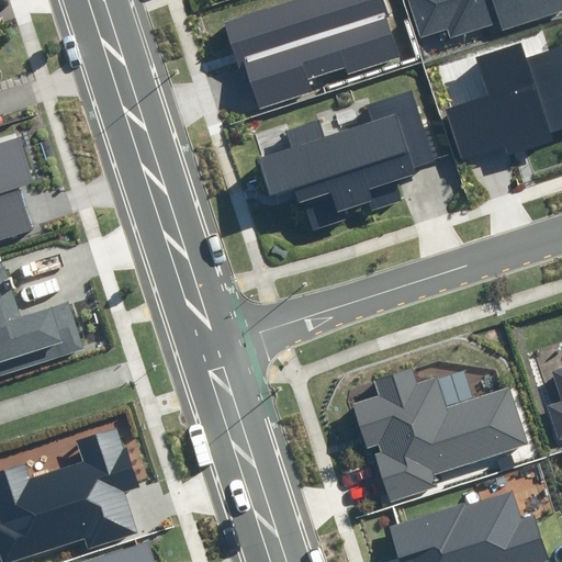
[(390,0),(296,0),(224,24),(242,75),(246,72),(259,110),(312,92),(308,80),(345,69),(347,75),(401,57),(388,17),(395,14),(390,0)]
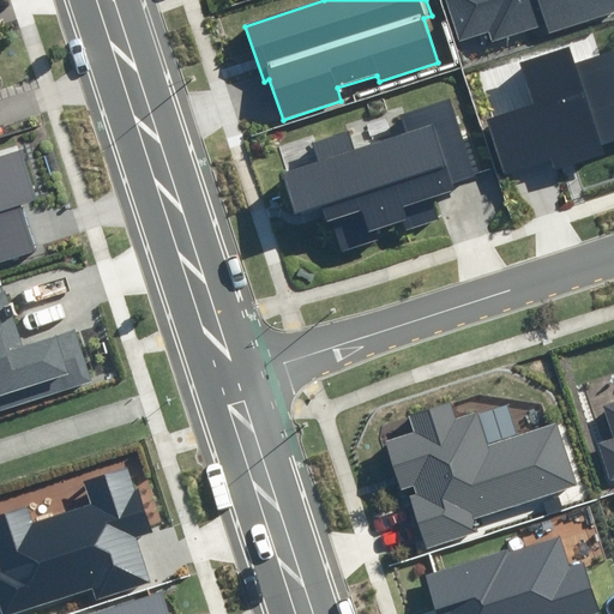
[(613,0),(450,0),(462,37),(487,30),(492,42),(547,24),(551,32),(613,11),(613,0)]
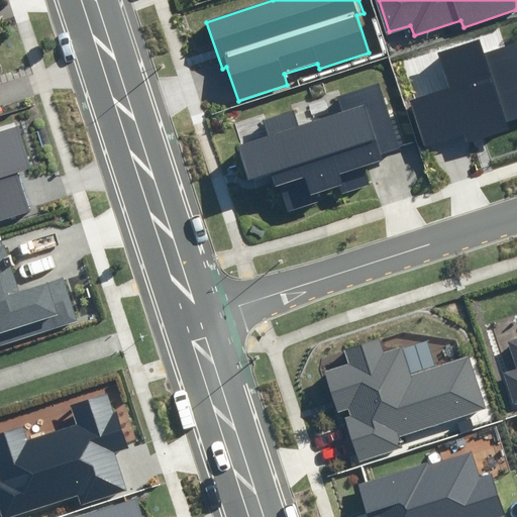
[(448,87),(409,100),(426,151),(462,139),(464,145),(510,129),(507,121),(516,117),(516,44),(483,57),(479,43),(439,58),(448,87)]
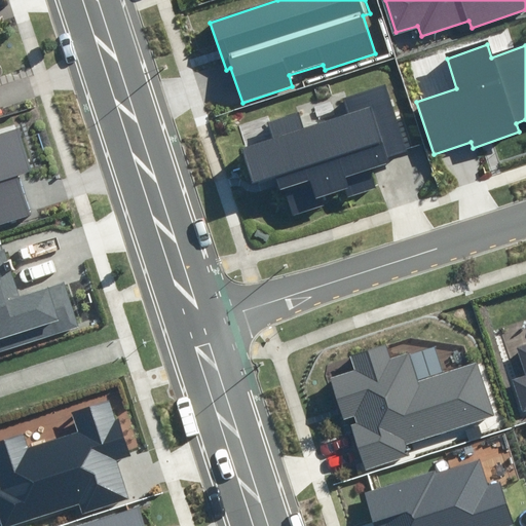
[(414,156),(388,79),(336,97),(341,111),(306,123),(301,108),(264,120),(269,137),(240,146),(253,182),(277,174),(282,186),(288,183),(297,210),(322,201),(320,194),(344,186),(348,196),(378,187),(372,170),(414,156)]
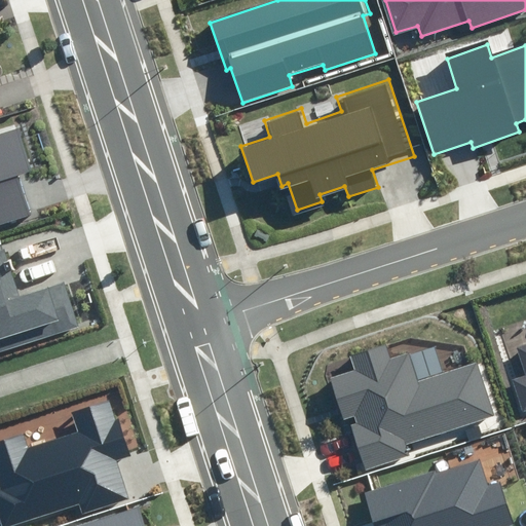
[(0,225),(31,216),(16,173),(31,167),(19,132),(0,138),(0,225)]
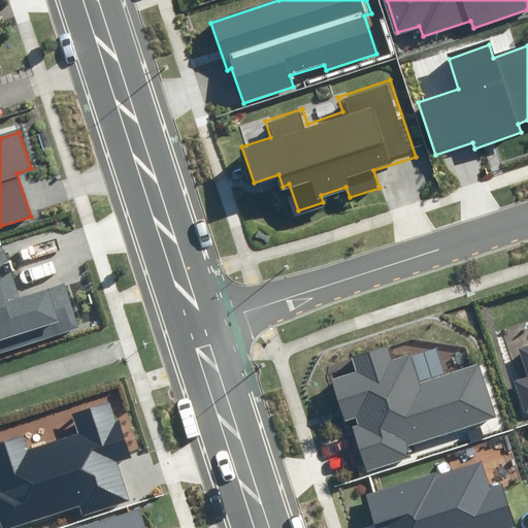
[(1,251),(0,251),(0,353),(81,327),(67,284),(17,300),(1,251)]
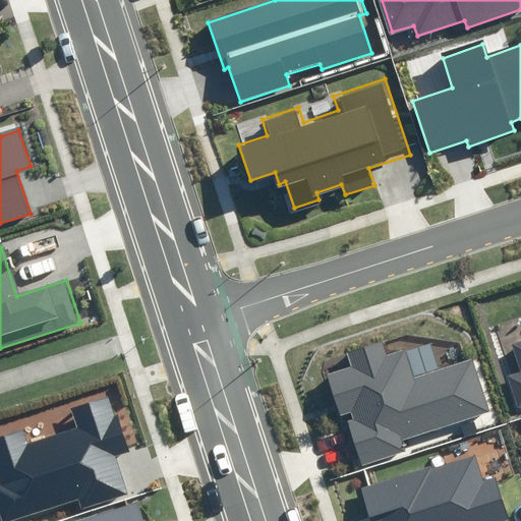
[(519,372),(506,377),(517,409),(520,407),(520,342),(510,346),(519,372)]
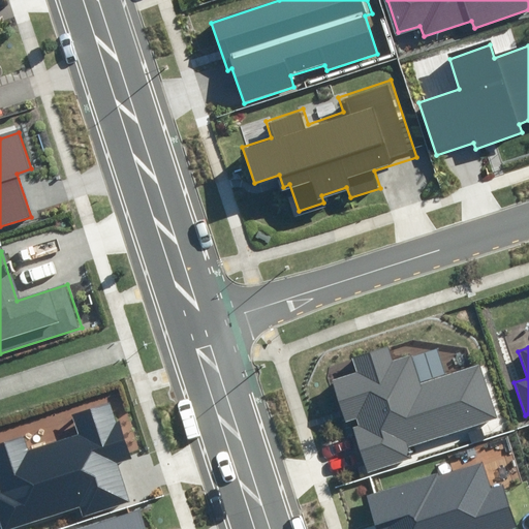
[(361,372),(334,380),(347,425),(353,419),(367,465),(406,454),(404,445),(497,417),(480,363),(421,380),(412,353),(394,360),(392,351),(358,362),(361,372)]
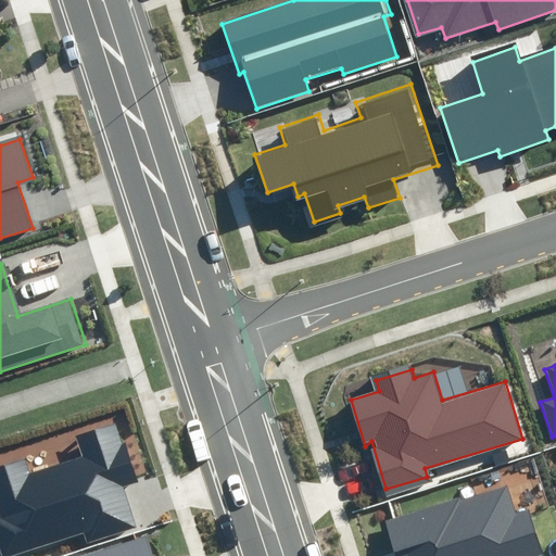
[(27,456),(0,465),(0,551),(1,555),(12,555),(85,533),(87,542),(136,527),(122,483),(135,480),(115,421),(74,436),(80,456),(32,471),(27,456)]
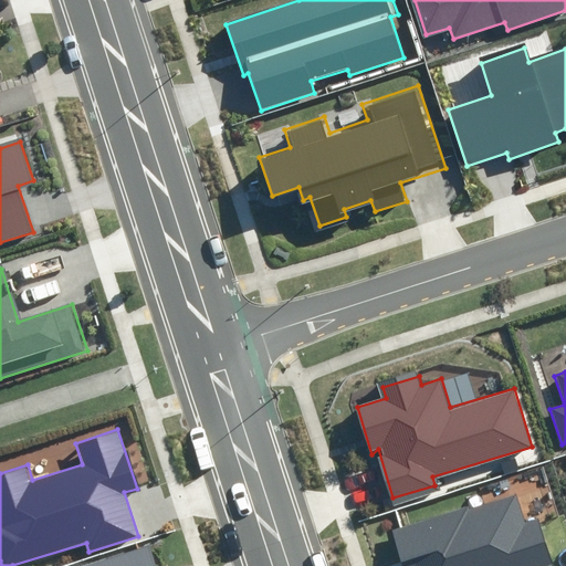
[(516,493),(394,531),(404,565),(544,565),(551,564),(536,519),(525,522),(516,493)]
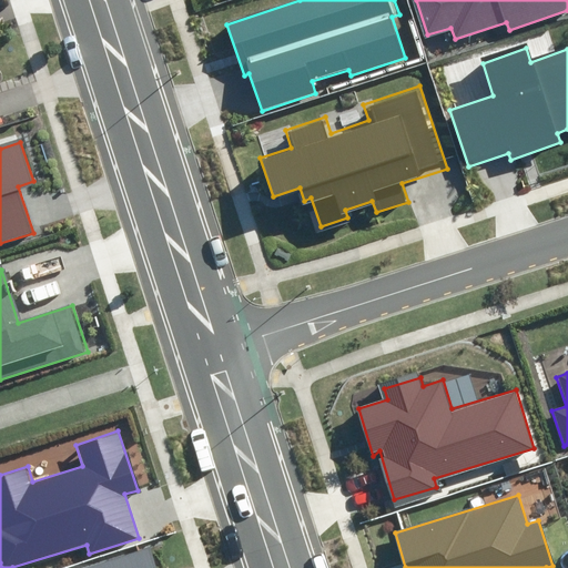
[(158,567),(152,546),(80,567),(158,567)]
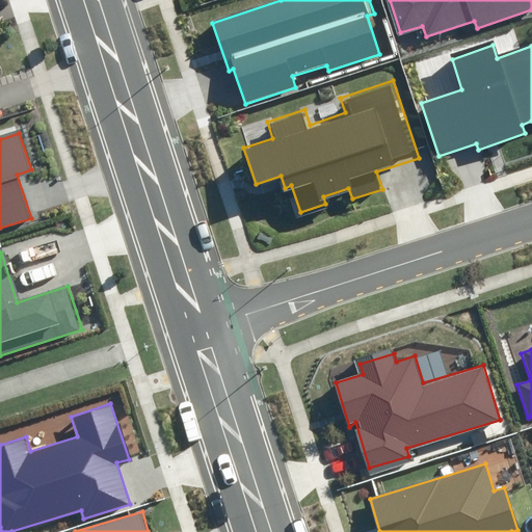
All buildings are outlined.
